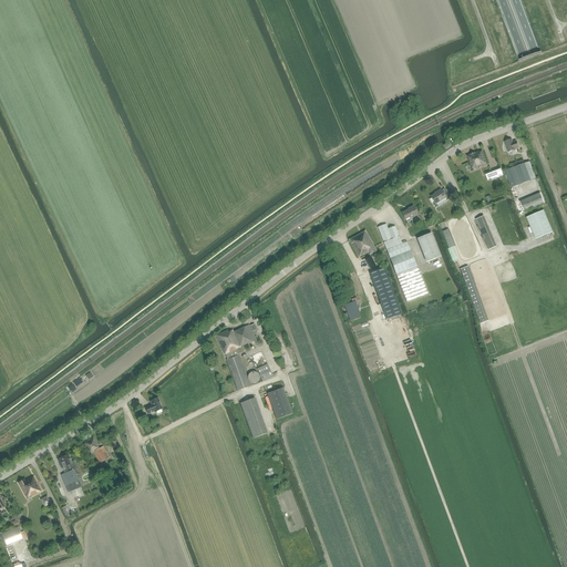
[(505,142),(508,152),(515,150),(518,148),(516,141),(513,143),(512,140),(505,142)]
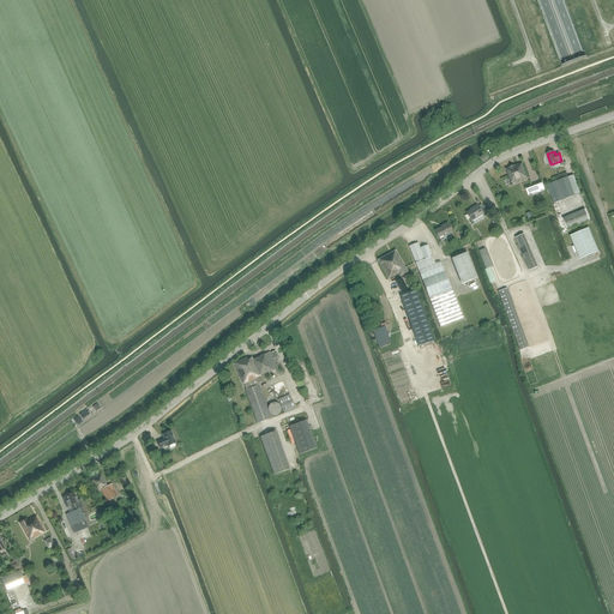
[(518,164),(506,169),(511,184),(528,178),(523,164),(518,166),(518,164)]
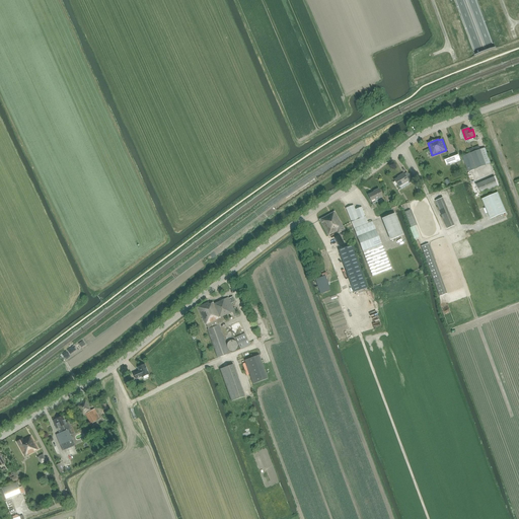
[(470,153),(476,169),(486,165),(478,146),(469,150),(470,153)]
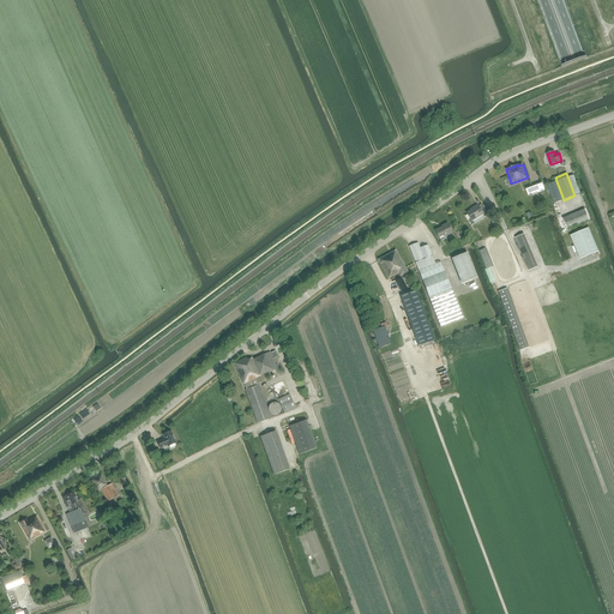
[(518,198),(533,193),(527,178),(512,184),(518,198)]
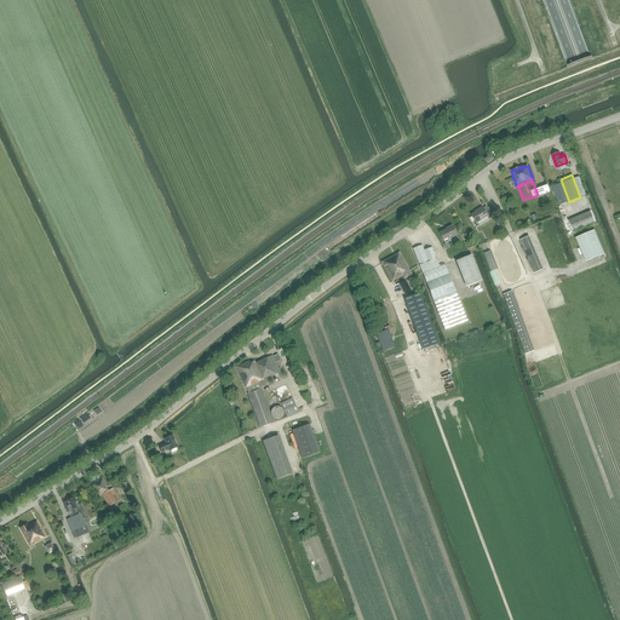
[(547,183),(537,188),(539,196),(550,191),(547,183)]
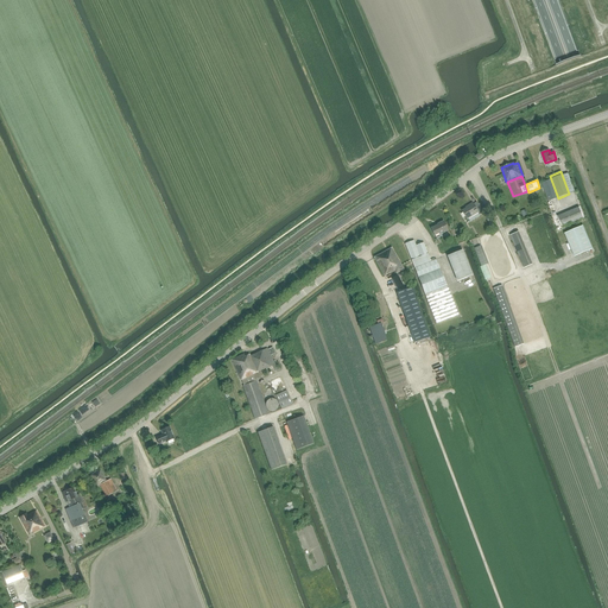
[(542,183),(549,202),(558,198),(551,179),(542,183)]
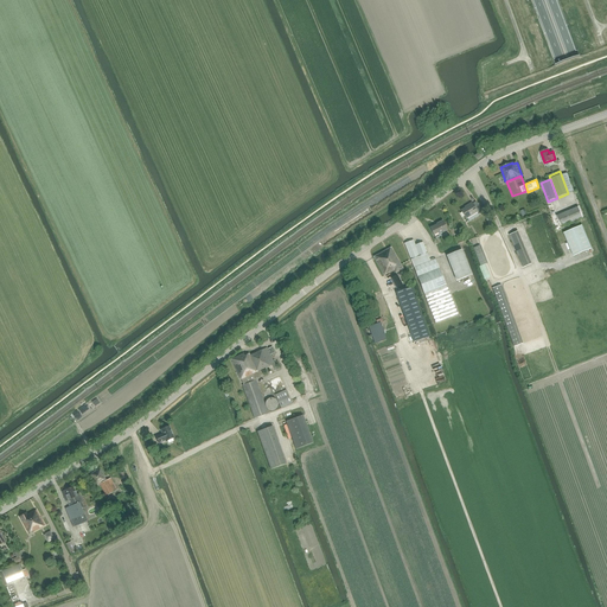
[(468,206),(461,211),(466,218),(467,218),(477,212),(478,213),(481,212),(475,202),(473,204),(472,203),(467,205),(468,206)]
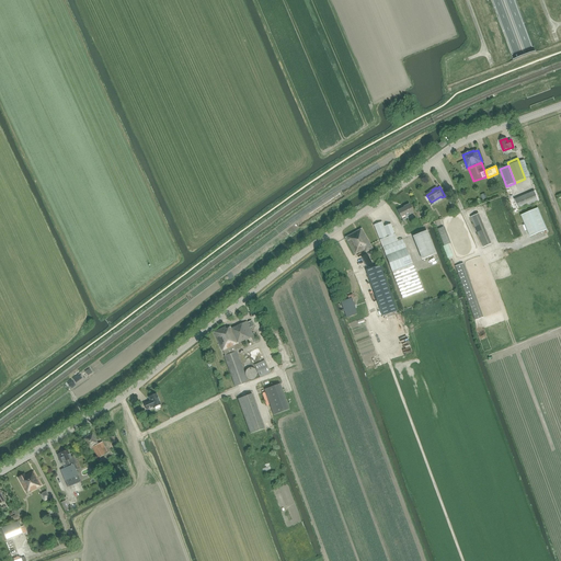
[(469,193),(471,201),(484,197),(482,190),(469,193)]
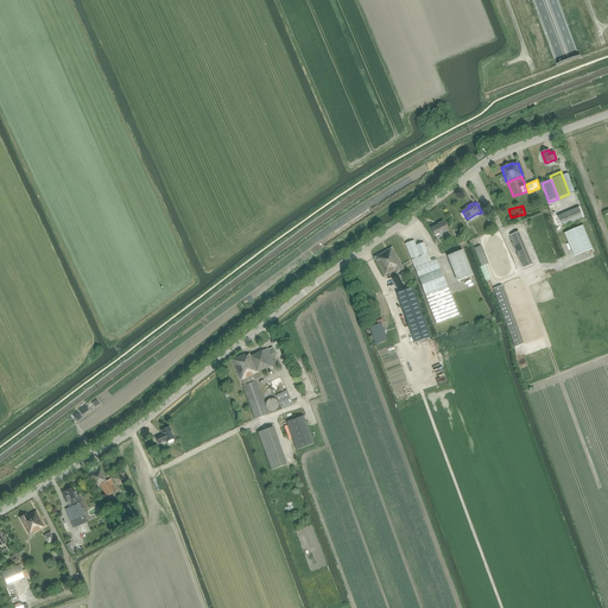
[(584,220),(580,208),(558,217),(563,229),(584,220)]
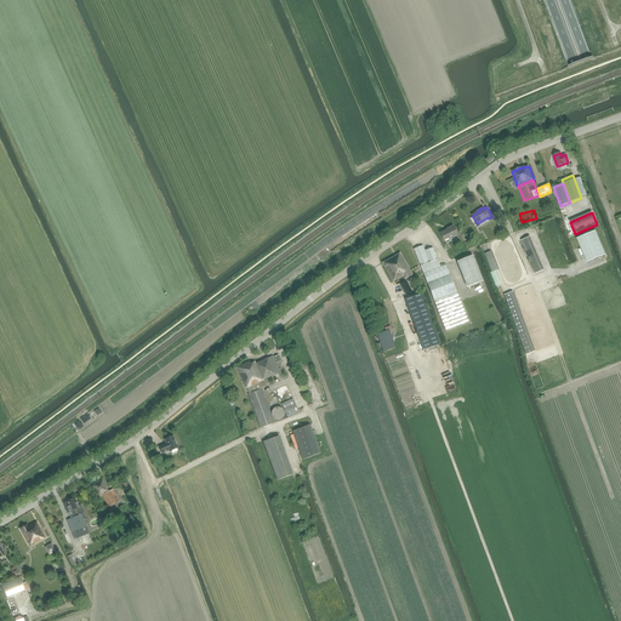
[(440,233),(444,240),(453,237),(454,238),(457,235),(453,226),(448,229),(440,233)]
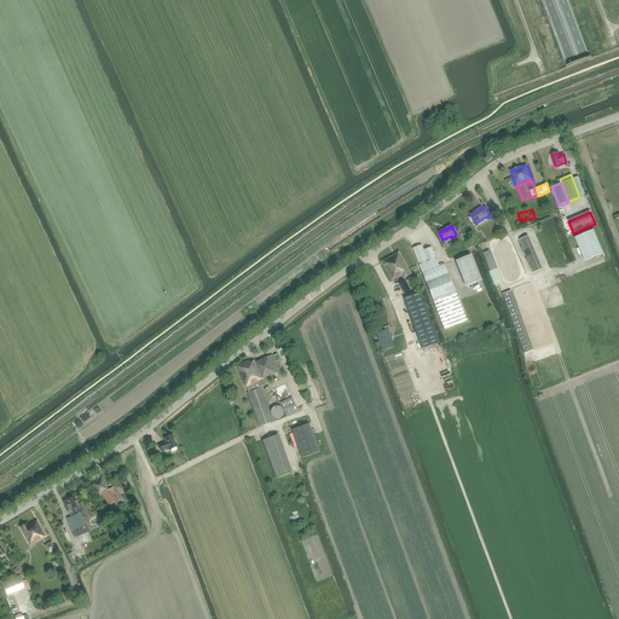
[(594,230),(574,238),(585,262),(603,254),(594,230)]
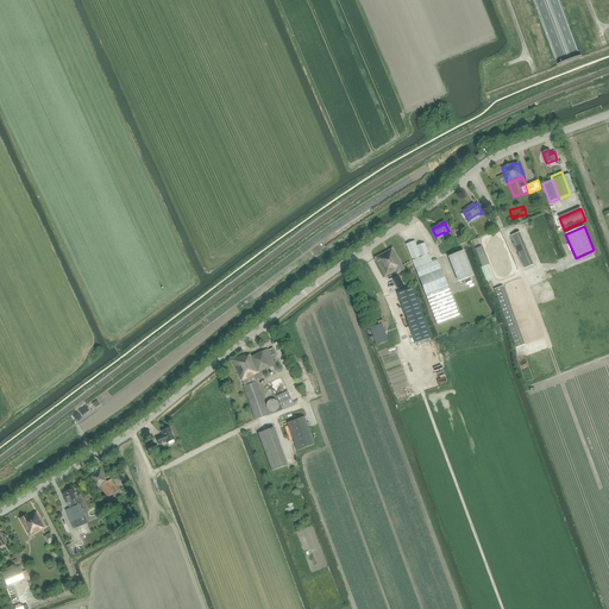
[(512,238),(526,270),(534,267),(520,233),(512,238)]
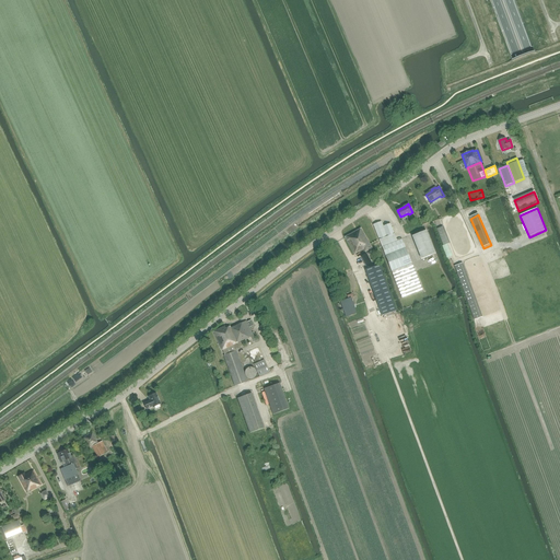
[(373,224),(392,271),(411,264),(403,240),(397,241),(391,224),(384,226),(382,221),(373,224)]
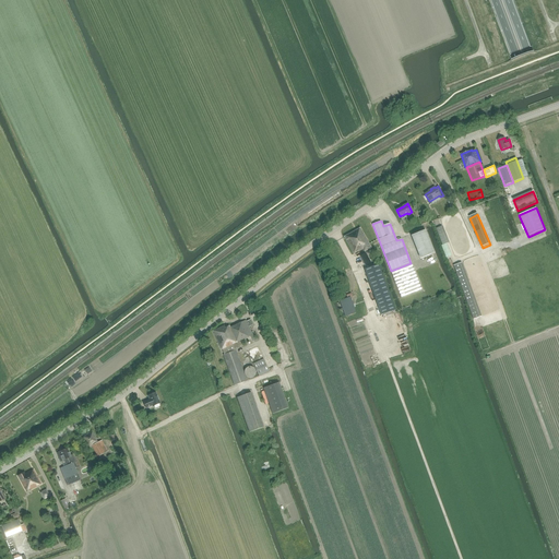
[(440,226),(436,228),(442,246),(447,244),(441,227),(440,226)]
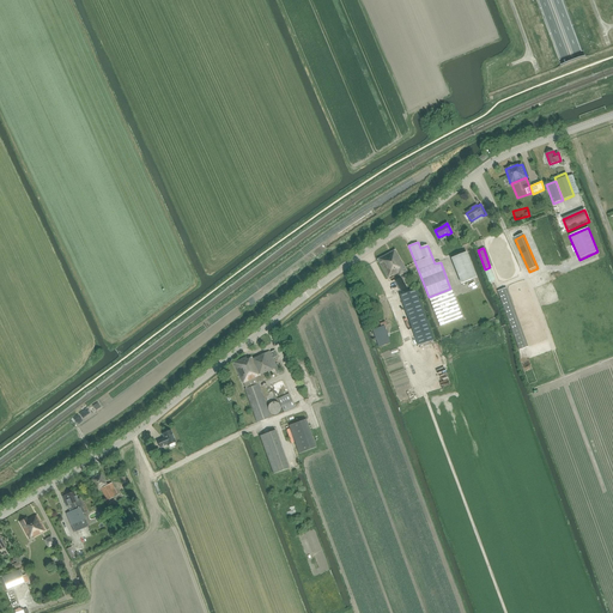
[(377,260),(388,278),(392,275),(393,277),(398,274),(400,277),(407,272),(395,250),(377,260)]
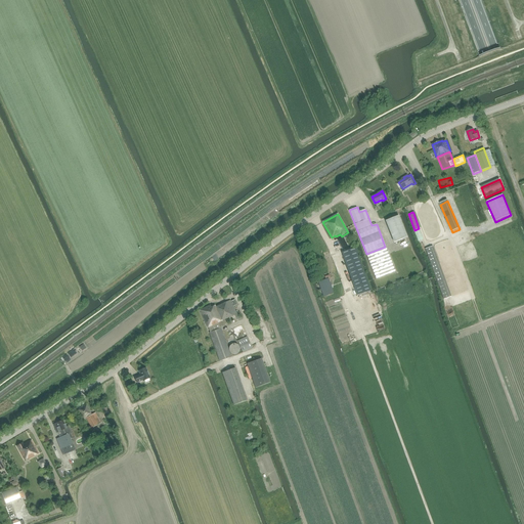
[(386,221),(394,243),(407,237),(399,216),(386,221)]
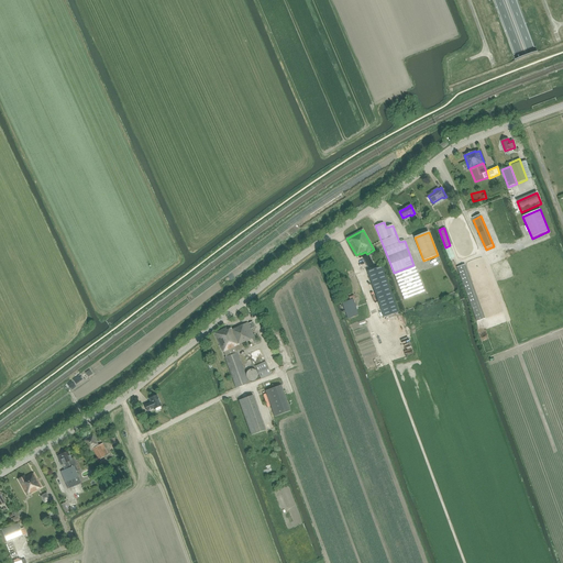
[(500,249),(509,246),(505,233),(496,235),(500,249)]
